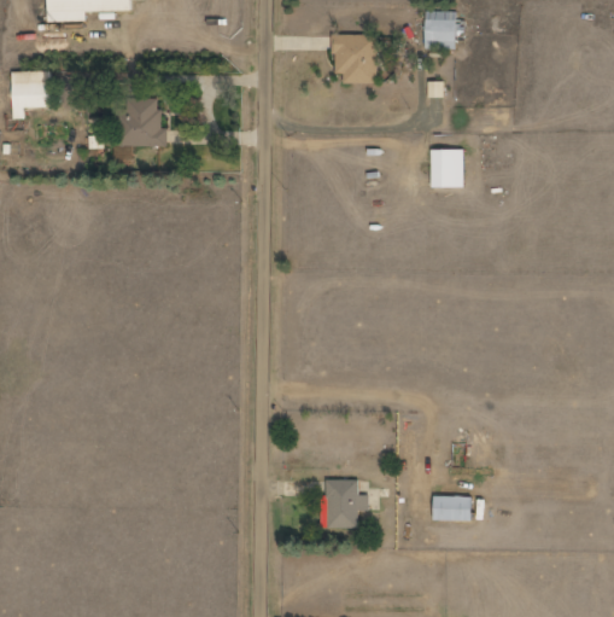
[(47,0),(47,22),(86,21),(86,11),(132,10),(130,0),(47,0)]
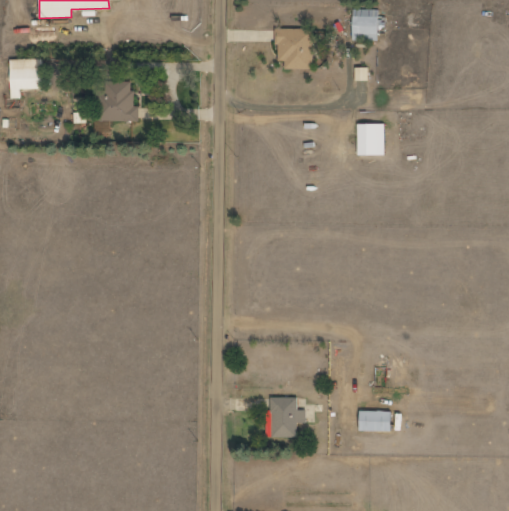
[(376,40),(376,18),(376,9),(351,8),(350,40),(376,40)]
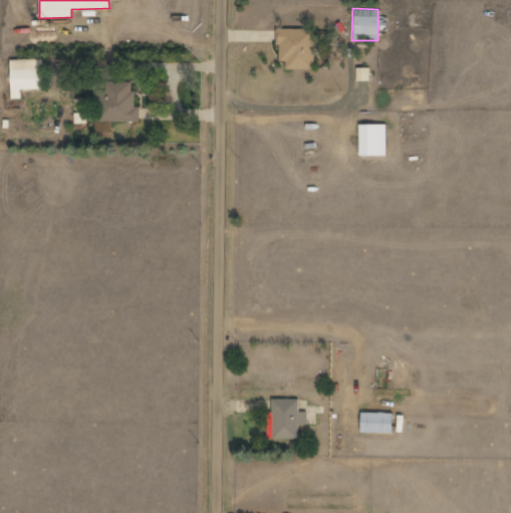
[(312,68),(312,28),(277,28),(276,60),(284,60),(284,68),(312,68)]
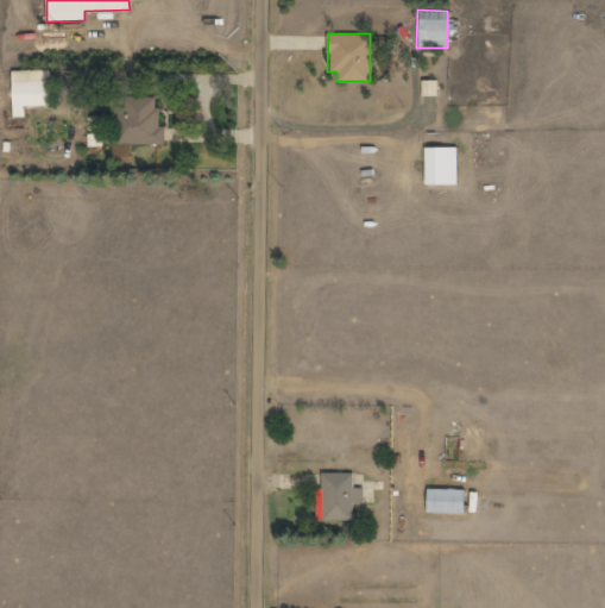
[(12,117),(24,117),(23,106),(50,105),(49,69),(11,70),(12,117)]
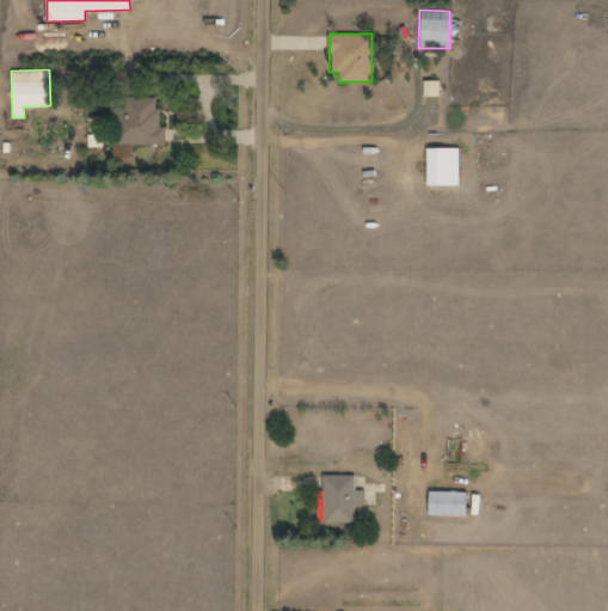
[(437,96),(437,80),(422,80),(422,96),(437,96)]
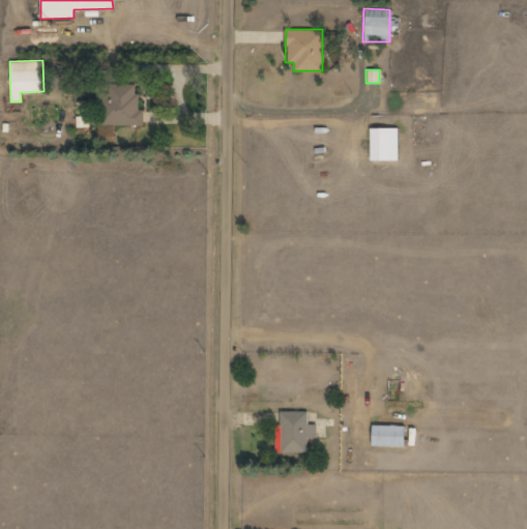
[(97,124),(143,125),(143,109),(137,109),(137,84),(108,84),(107,93),(98,92),(97,124)]
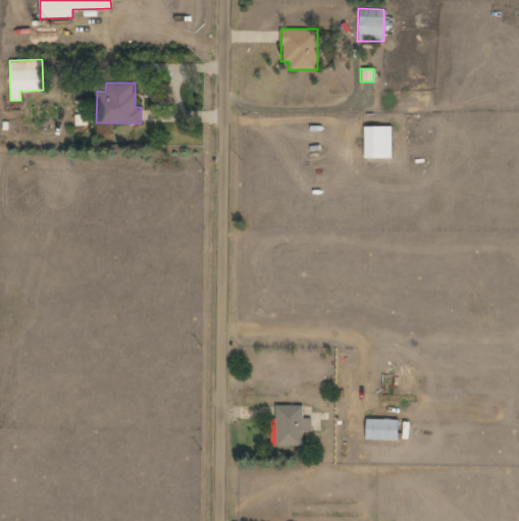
[(364,158),(391,157),(391,125),(363,126),(364,158)]
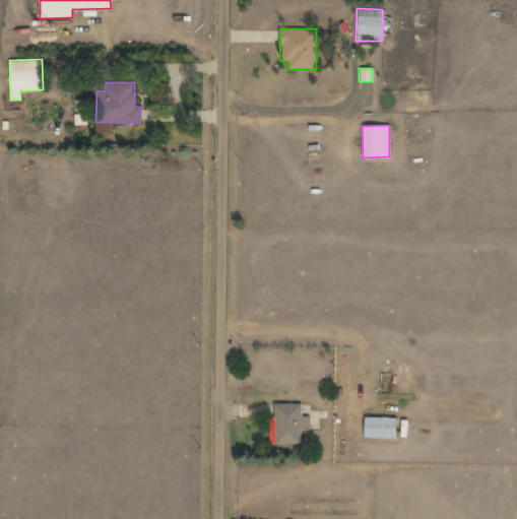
[(301,402),(272,403),(272,443),(301,443),(301,429),(310,429),(310,415),(301,415),(301,402)]
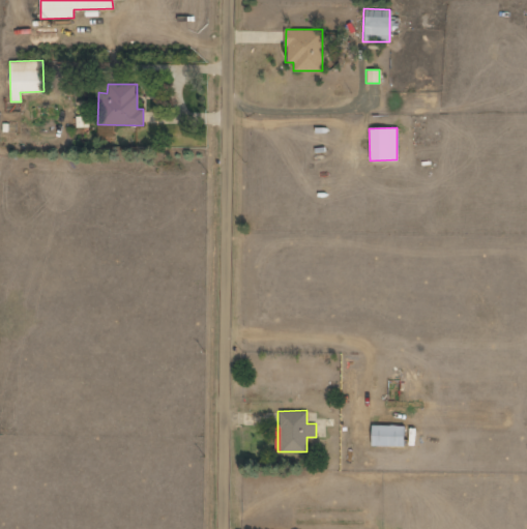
[(405,425),(372,424),(371,445),(404,446),(405,425)]
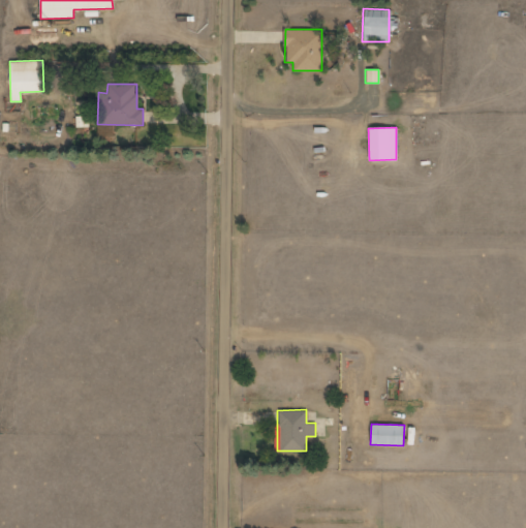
All buildings are outlined.
